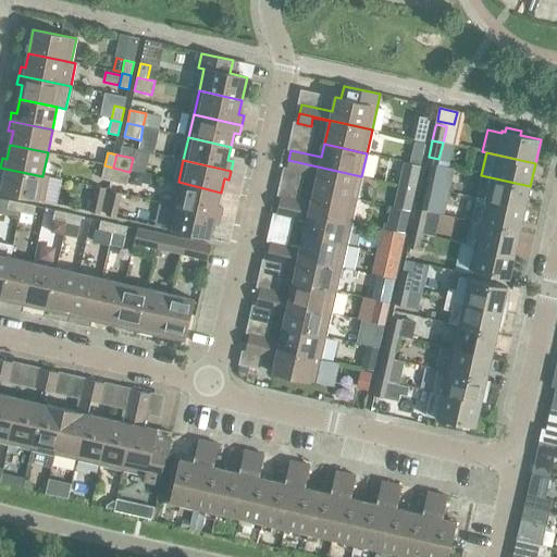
[(317,175),(313,189),(356,199),(361,176),(288,160),(287,169),(317,175)]
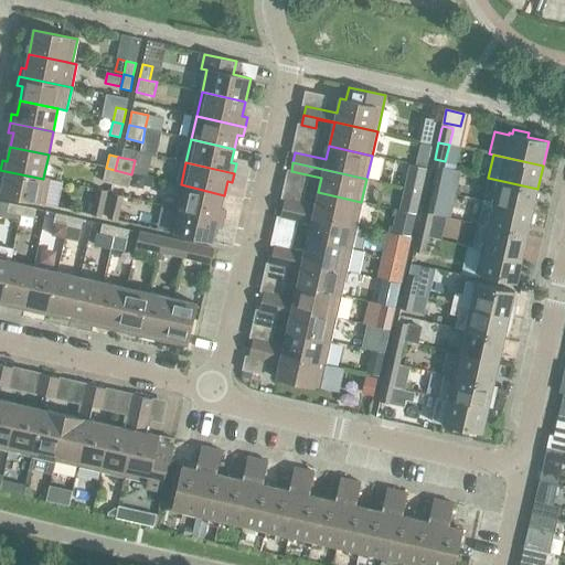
[(103,182),(112,184),(115,170),(106,168),(103,182)]
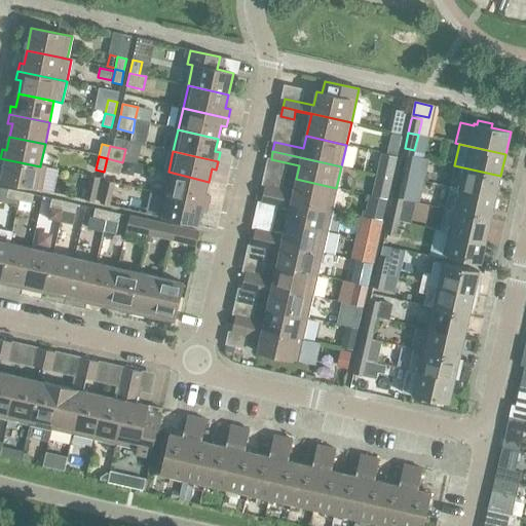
[(40,166),(0,158),(0,157),(0,166),(3,167),(0,181),(41,189),(45,166),(40,165),(40,166)]
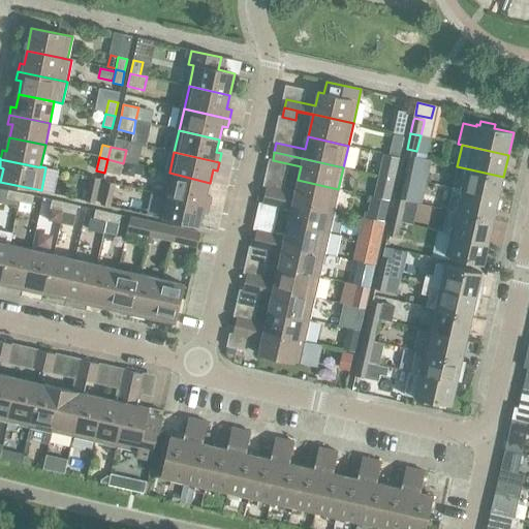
[(107,159),(104,173),(120,176),(123,163),(107,159)]
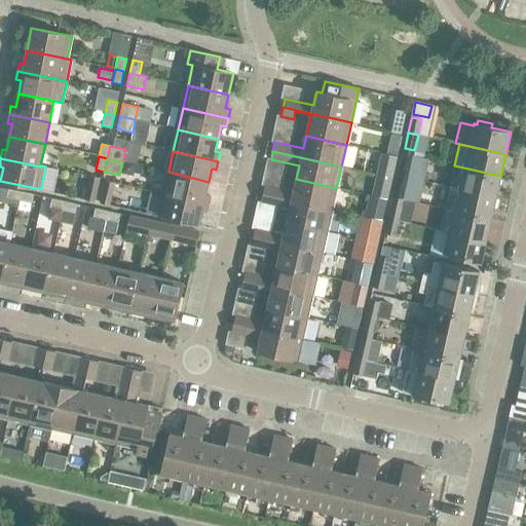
[(402,160),(399,176),(408,178),(412,162),(402,160)]
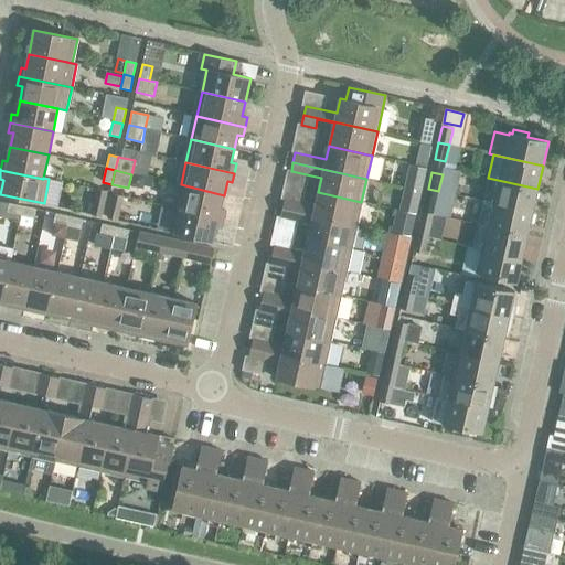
[(488,178),(483,201),(532,212),(537,189),(488,178)]
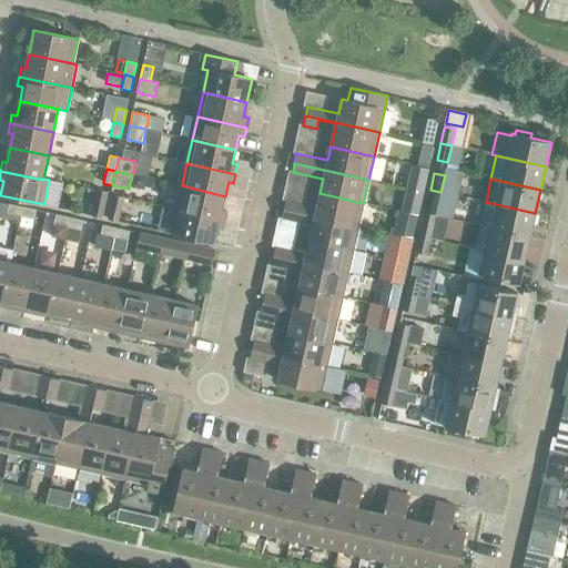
[(182,185),(176,210),(225,221),(226,212),(222,211),(225,196),(182,185)]
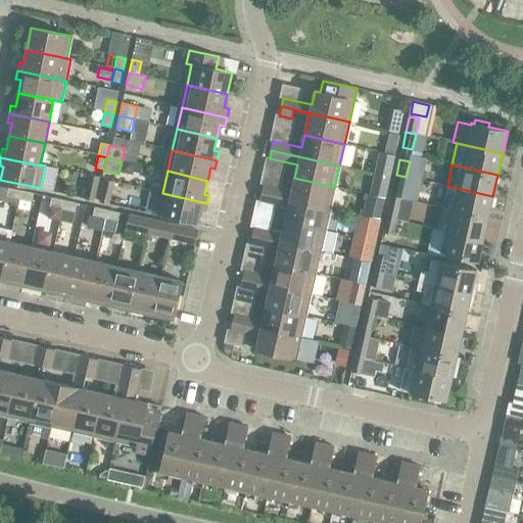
[(396,175),(392,191),(402,193),(407,177),(406,177),(396,175)]
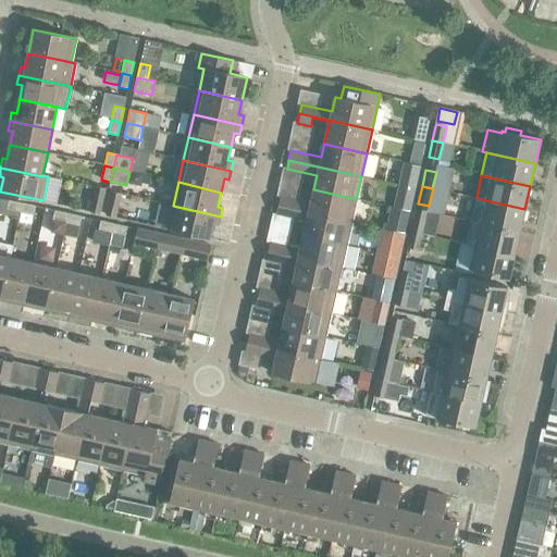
[(91,213),(102,215),(108,190),(97,188),(91,213)]
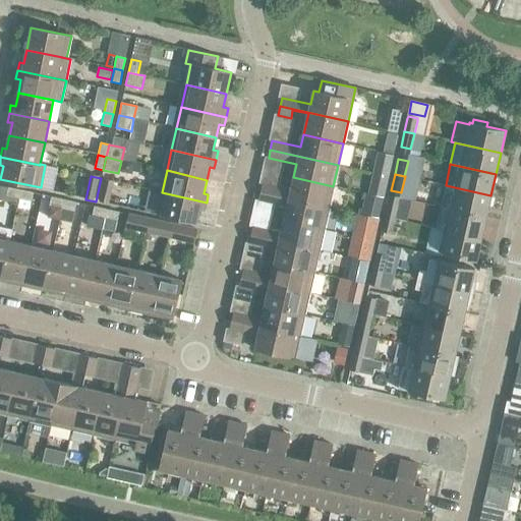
[(263,183),(261,192),(329,208),(333,186),(293,177),(290,190),(263,183)]
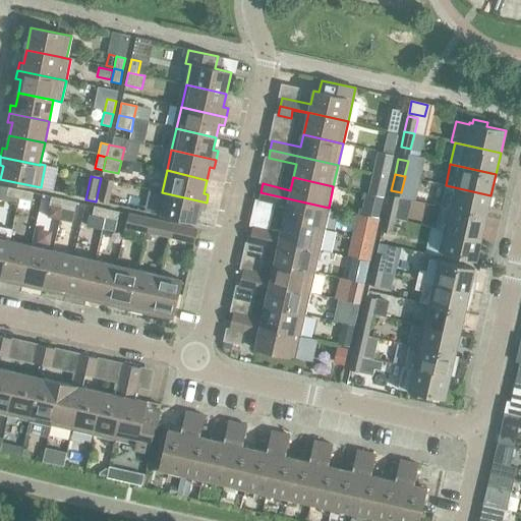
[(101,203),(110,205),(115,181),(106,179),(101,203)]
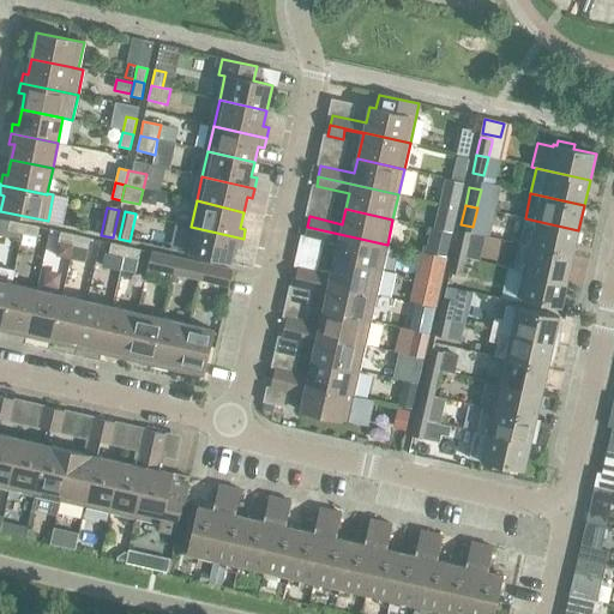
[(525,218),(519,244),(572,256),(578,230),(525,218)]
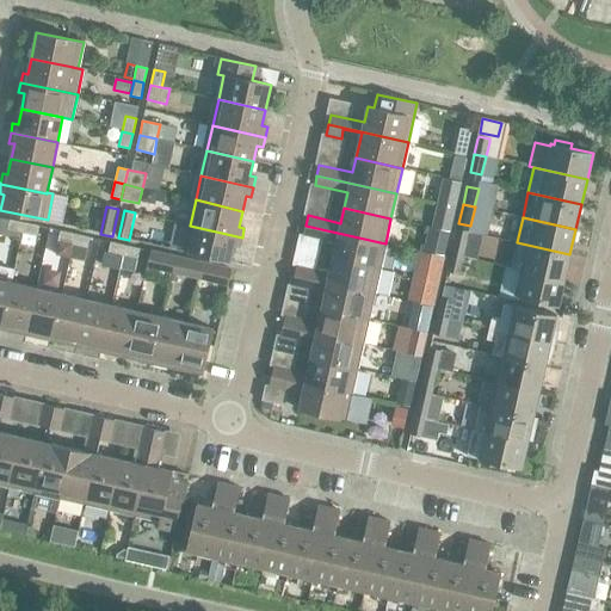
[(7,230),(23,233),(24,223),(10,220),(7,230)]
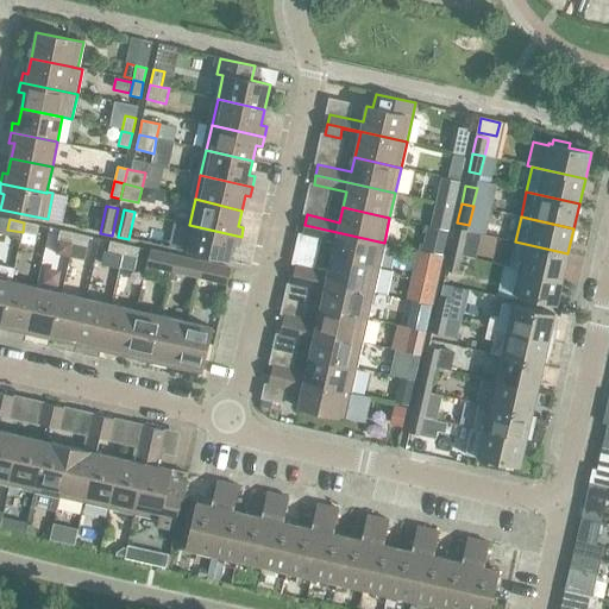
[(24,223),(23,232),(37,236),(39,225),(24,223)]
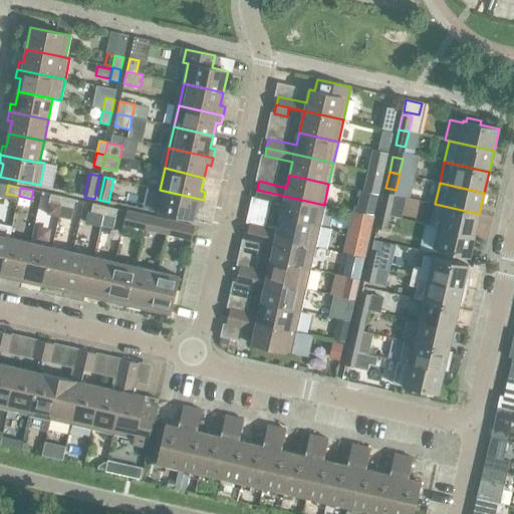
[(204,200),(160,190),(155,212),(194,221),(197,207),(202,208),(204,200)]
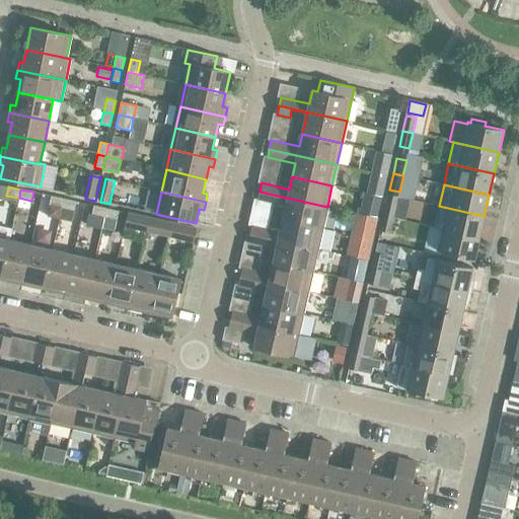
[(286,206),(283,219),(322,228),(327,207),(260,192),(257,200),(286,206)]
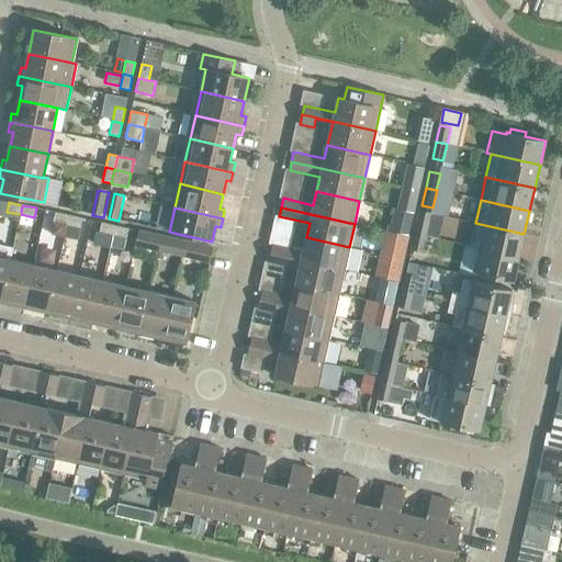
[(53,222),(67,225),(69,215),(55,212),(53,222)]
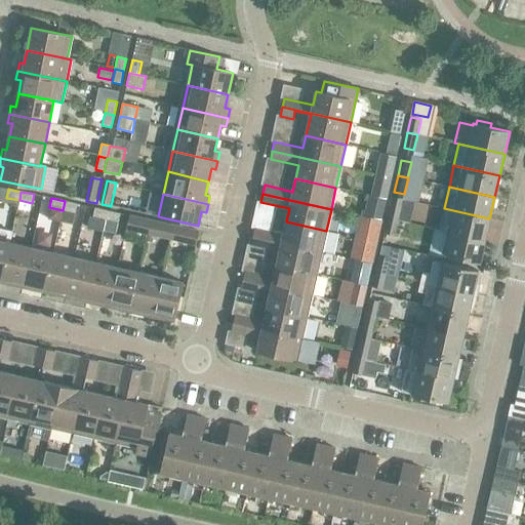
[(65,201),(63,210),(75,212),(77,204),(65,201)]
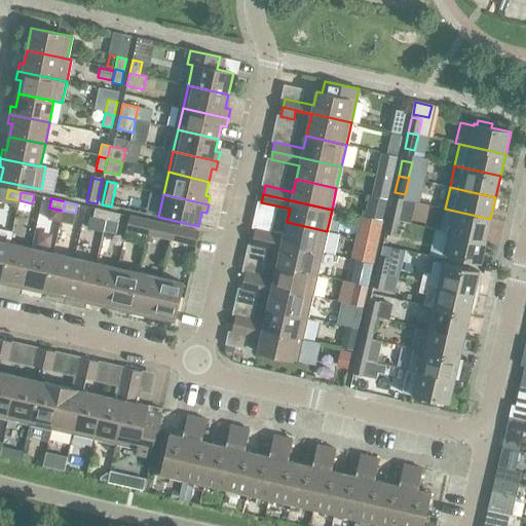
[(391,203),(388,219),(399,221),(403,205),(391,203)]
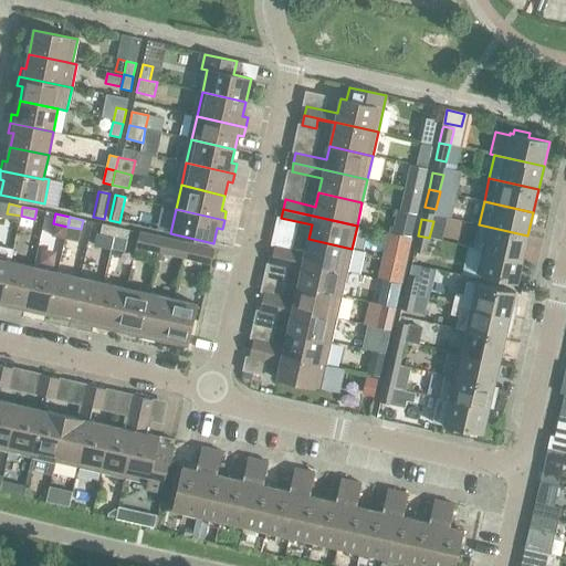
[(101,233),(114,237),(116,228),(103,224),(101,233)]
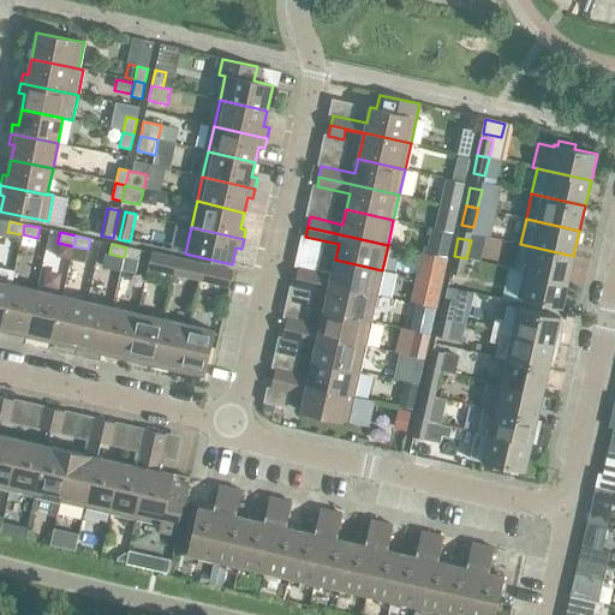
[(531,248),(525,272),(568,281),(573,256),(520,244),(520,245),(531,248)]
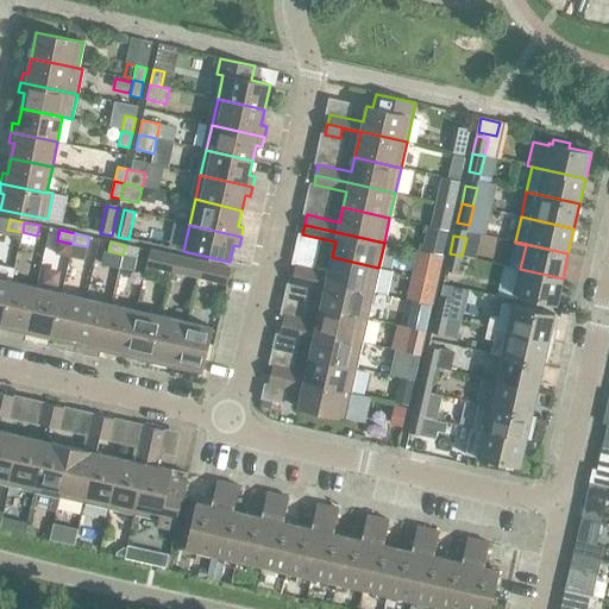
[(125,245),(123,255),(137,258),(139,248),(125,245)]
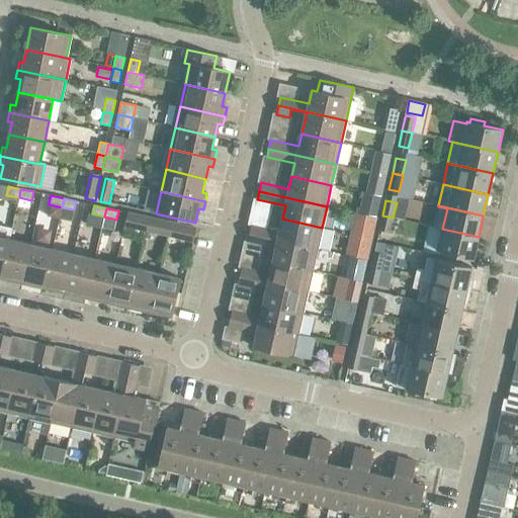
[(376,218),(357,213),(352,235),(371,239),(376,218)]
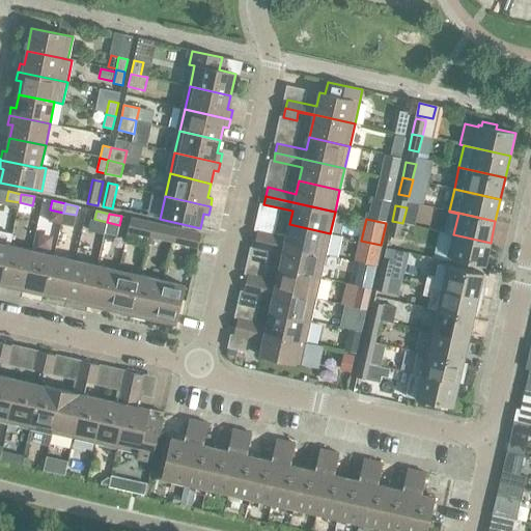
[(137,233),(149,236),(152,223),(140,221),(137,233)]
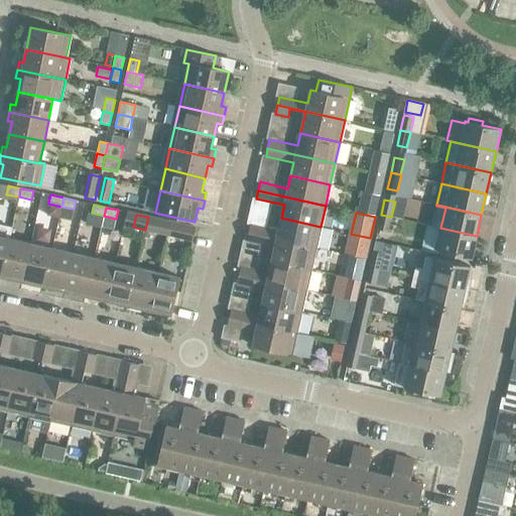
[(391,217),(381,215),(377,230),(388,233),(391,217)]
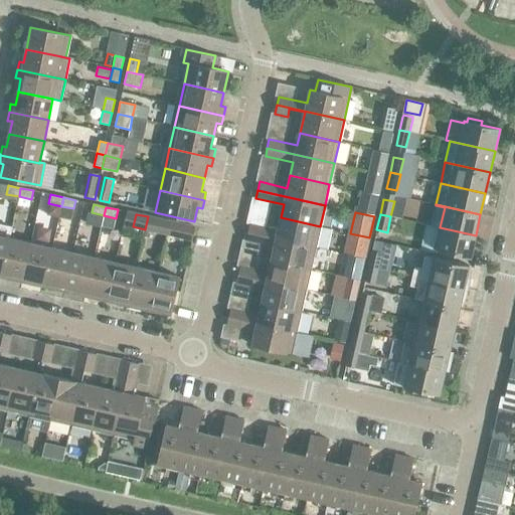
[(145,229),(167,234),(169,221),(148,216),(145,229)]
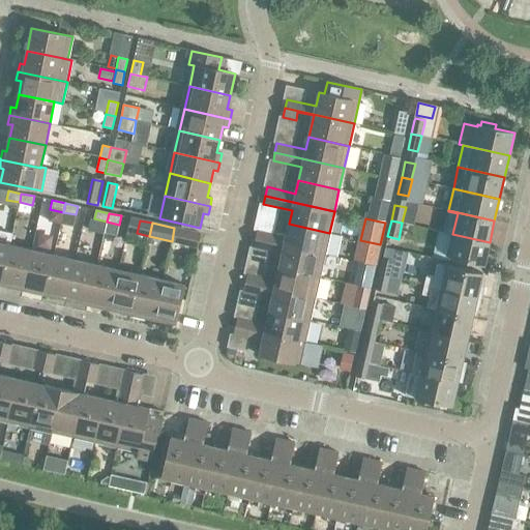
[(257,230),(255,239),(324,255),(329,233),(289,224),(286,237),(257,230)]
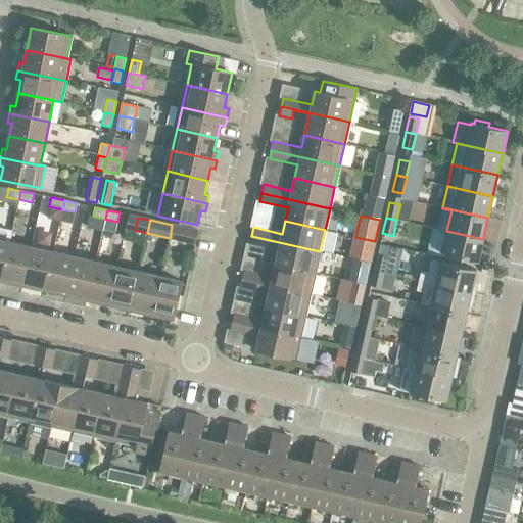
[(172,225),(170,238),(191,243),(194,230),(172,225)]
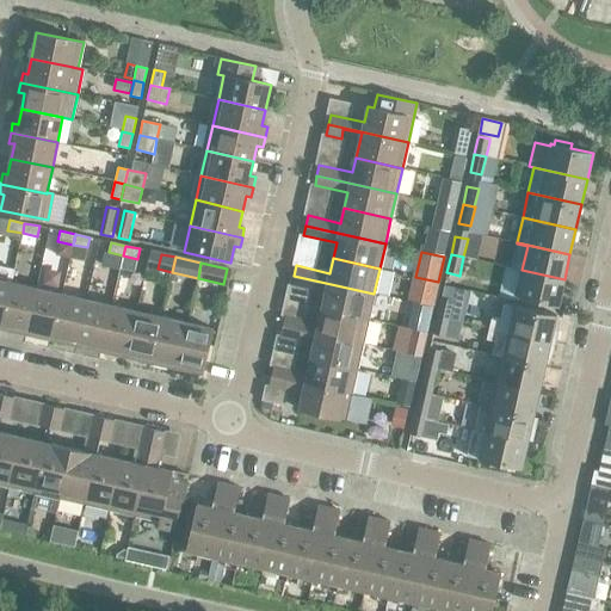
[(565,279),(522,270),(516,297),(557,307),(565,279)]
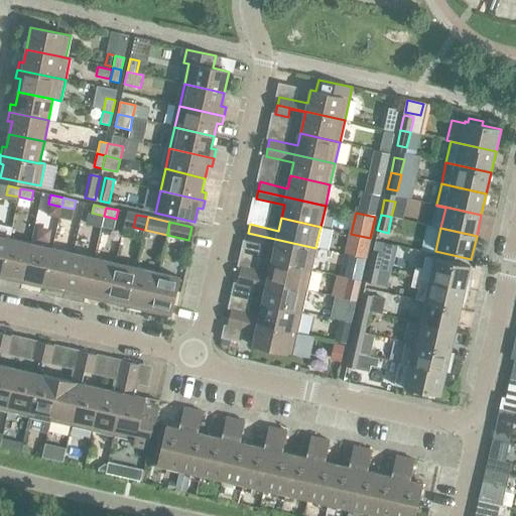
[(274,248),(271,260),(310,269),(315,248),(248,233),(246,241),(274,248)]
